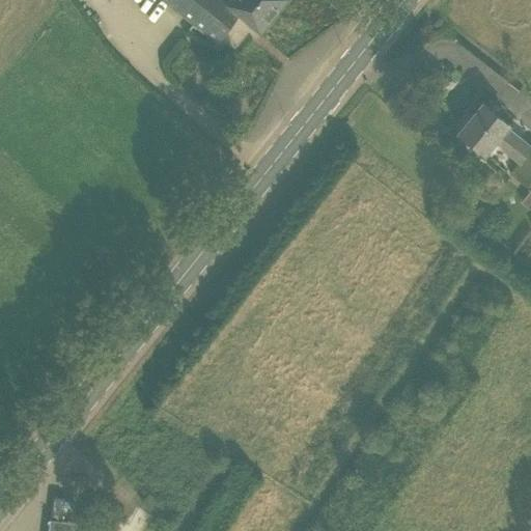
[(162,0),(217,43),(240,14),(260,30),(275,12),(263,3),(266,0),(162,0)]
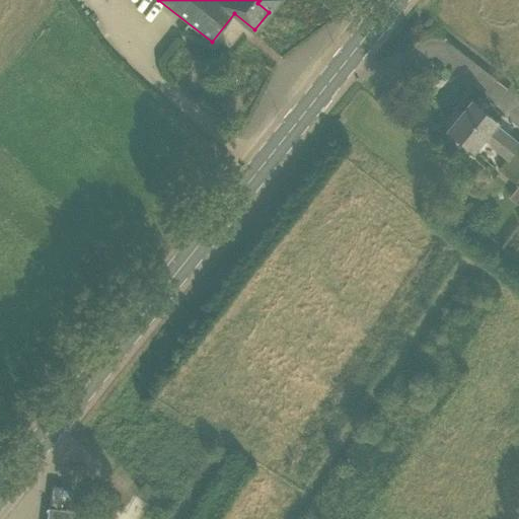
[(260,0),(257,3),(269,12),(278,0),(260,0)]
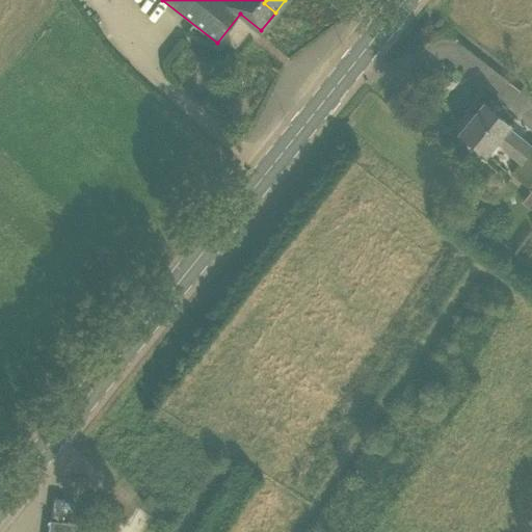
[(531,147),(507,127),(509,125),(484,103),(460,132),(485,154),(496,141),(521,162),(511,175),(531,190),(531,147)]
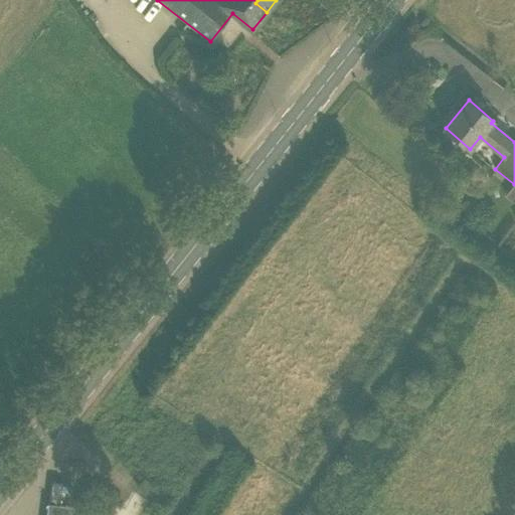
[(72,514),(73,507),(59,505),(62,483),(52,482),(49,504),(48,504),(46,514),(72,514)]
